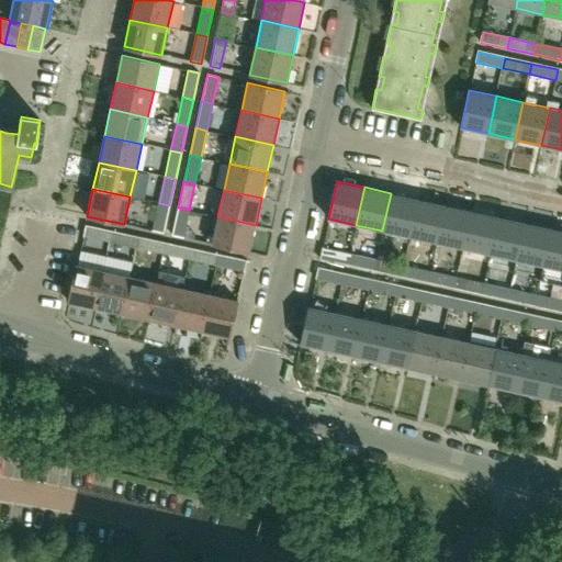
[(382,231),(409,236),(417,199),(391,193),(382,231)]
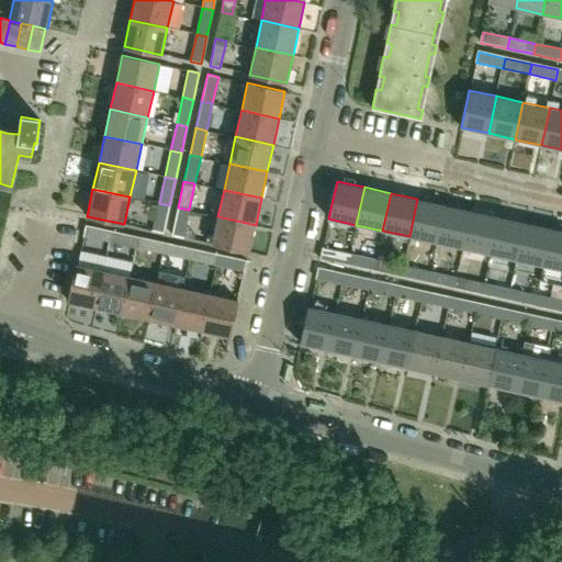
[(444,204),(417,199),(409,236),(436,243),(444,204)]
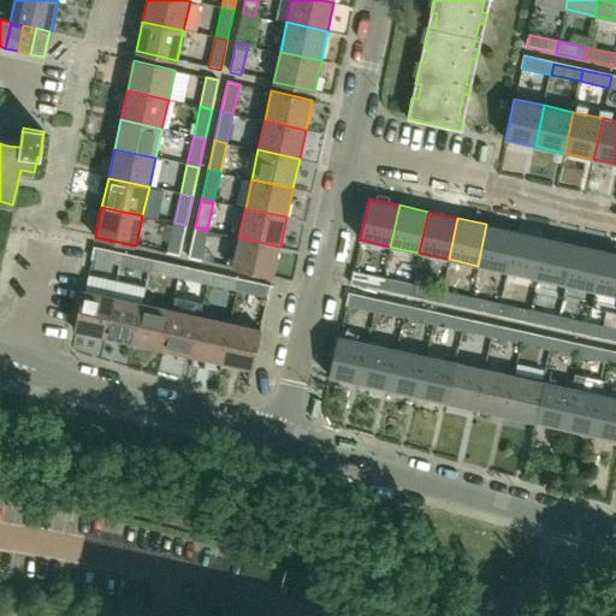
[(185,225),(175,223),(167,253),(179,255),(185,225)]
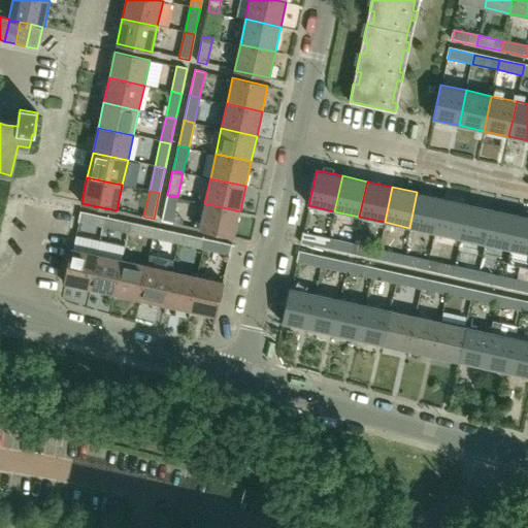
[(434,233),(442,198),(417,192),(409,228),(434,233)]
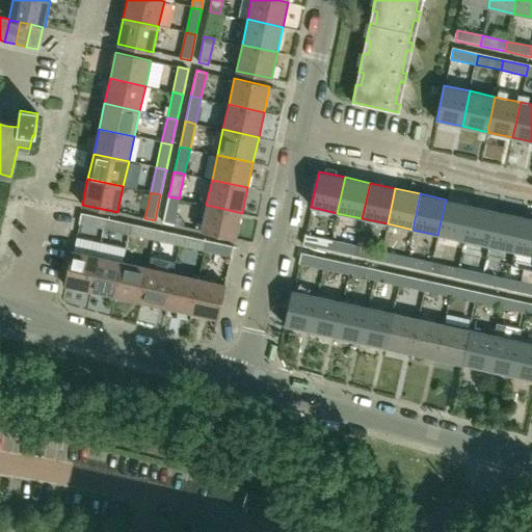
[(179,198),(168,196),(163,222),(173,224),(179,198)]
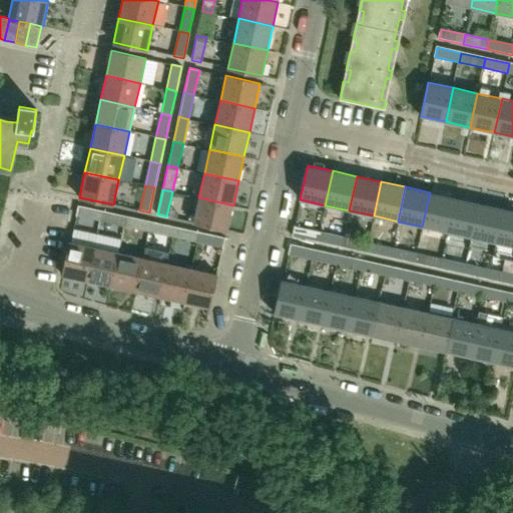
[(454,197),(430,192),(422,226),(446,231),(454,197)]
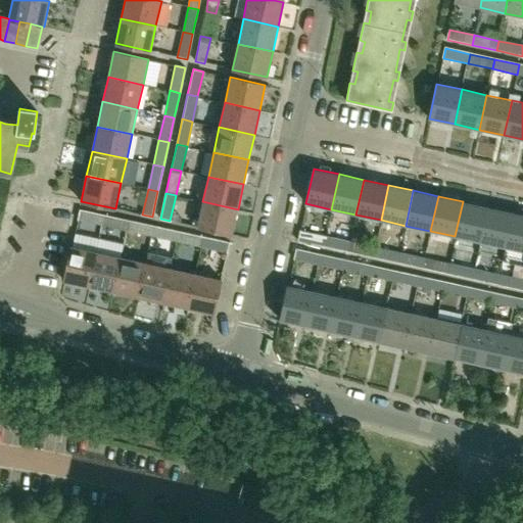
[(232,234),(238,209),(202,201),(197,227),(232,234)]
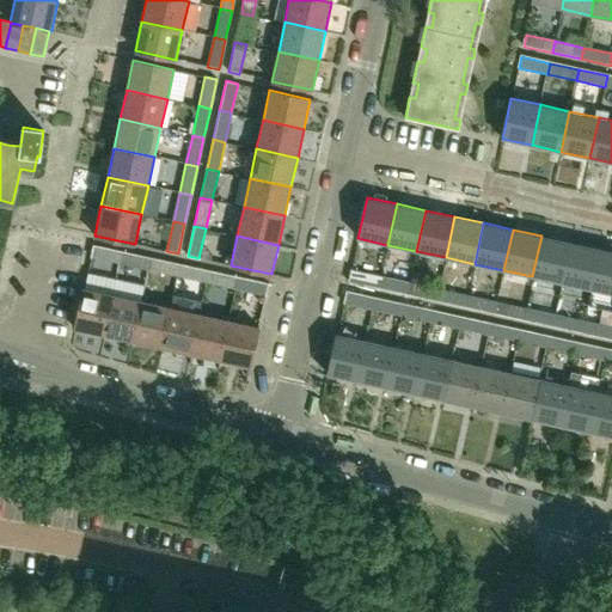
[(570,242),(542,236),(532,276),(561,283),(570,242)]
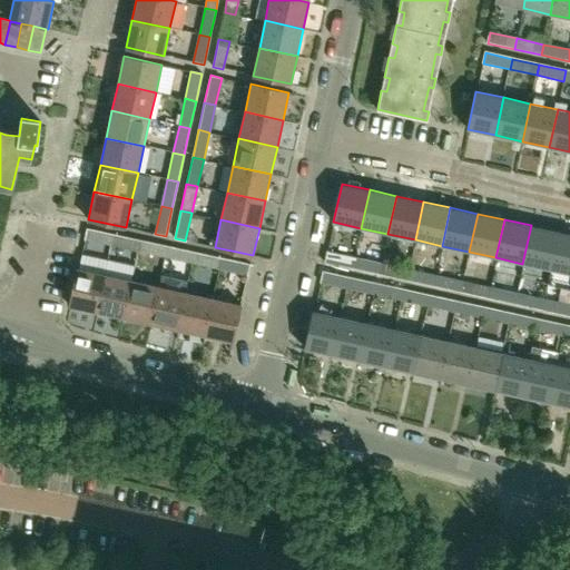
[(550,269),(558,232),(531,225),(522,264),(550,269)]
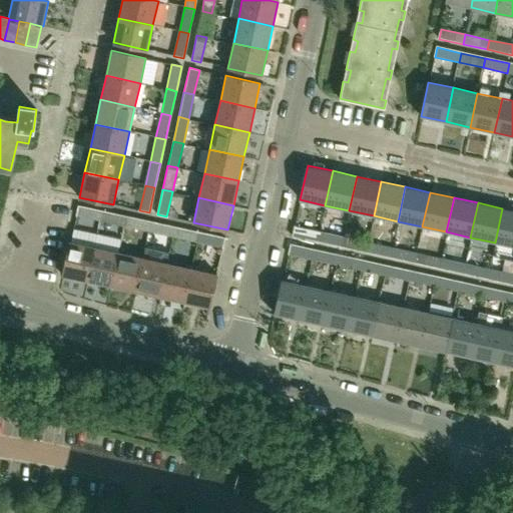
[(76,215),(101,220),(103,210),(78,205),(76,215)]
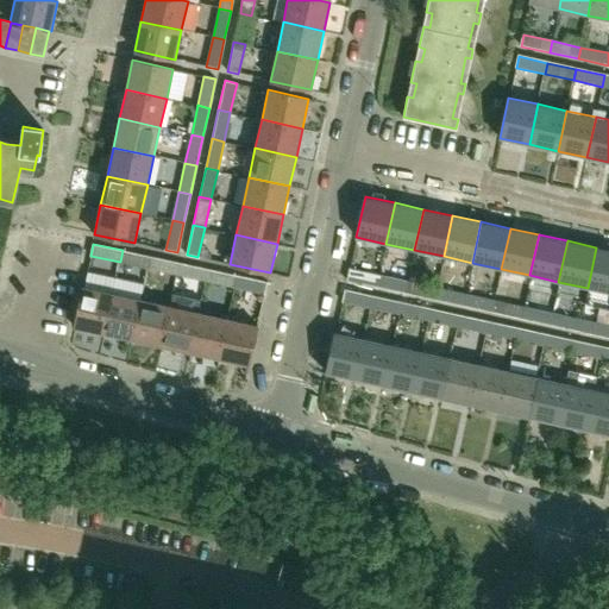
[(608,250),(596,248),(588,288),(608,292),(608,250)]
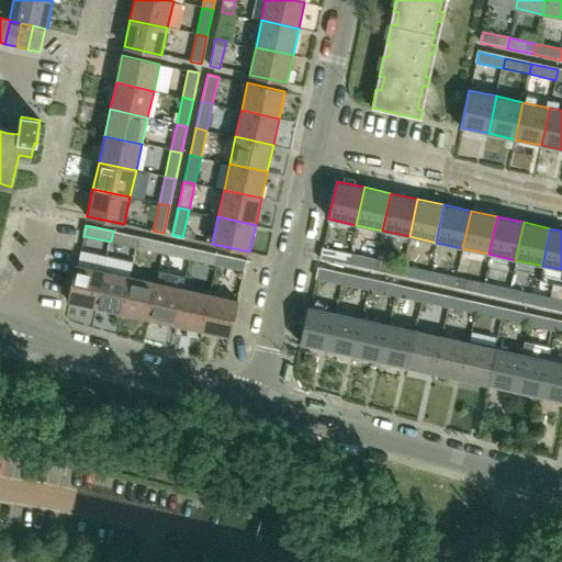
[(113,231),(111,242),(137,247),(139,237),(113,231)]
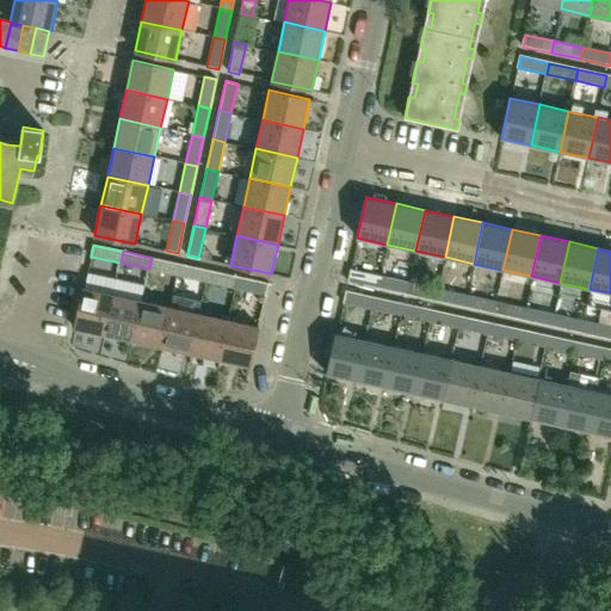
[(180,264),(152,258),(149,269),(178,276),(180,264)]
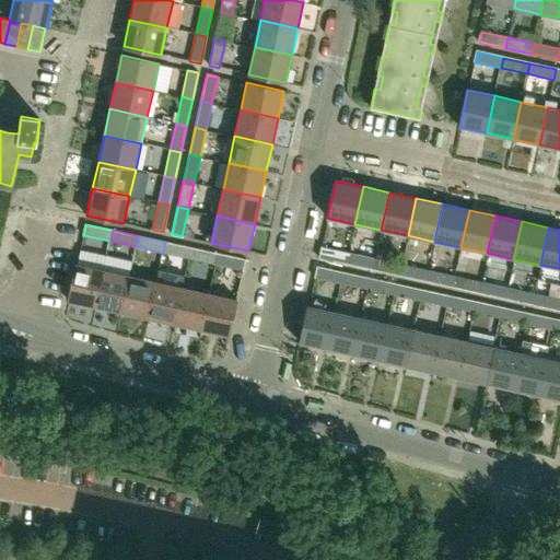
[(165,242),(163,253),(189,258),(191,247),(165,242)]
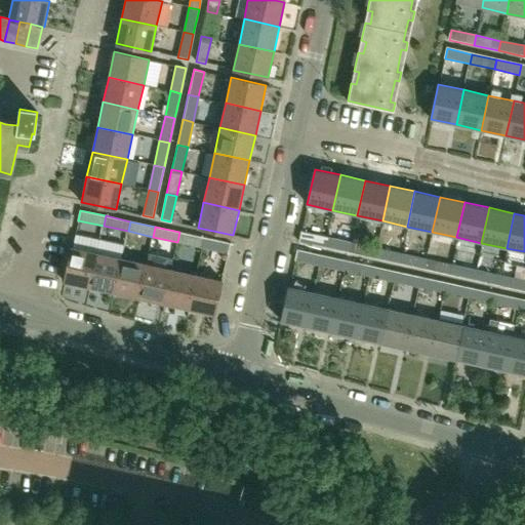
[(179,232),(177,242),(203,247),(205,237),(179,232)]
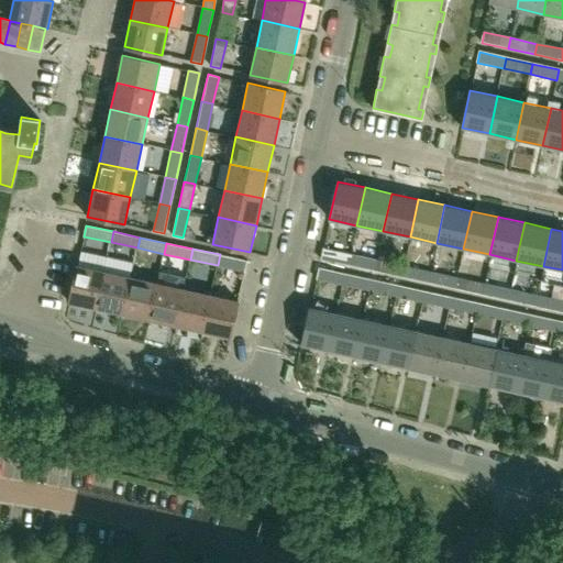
[(321,260),(348,266),(350,255),(323,250),(321,260)]
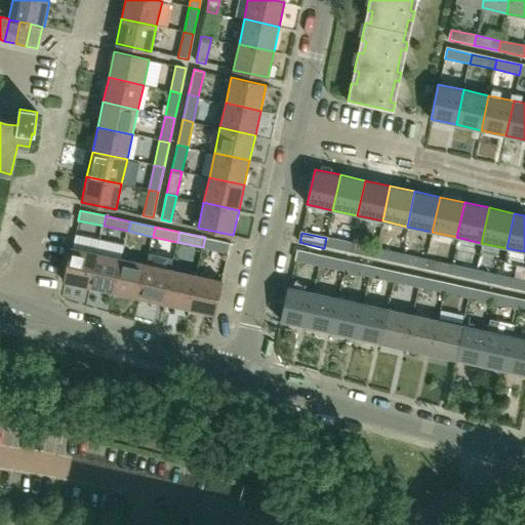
[(203,247),(228,253),(231,243),(205,237),(203,247)]
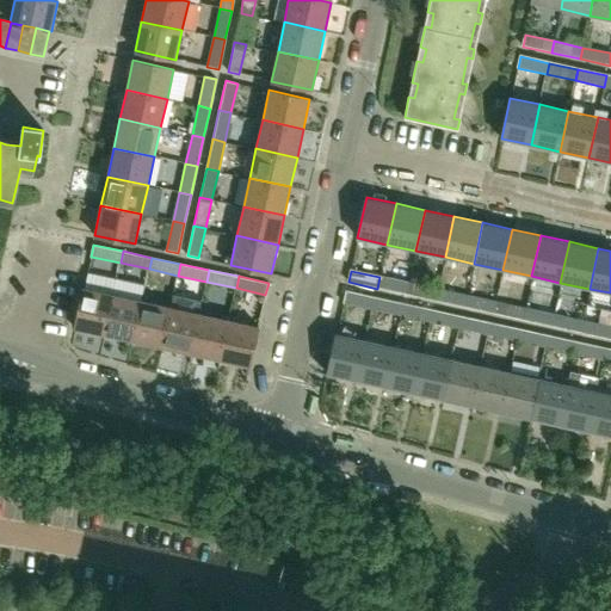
[(377,289),(406,295),(408,284),(380,277),(377,289)]
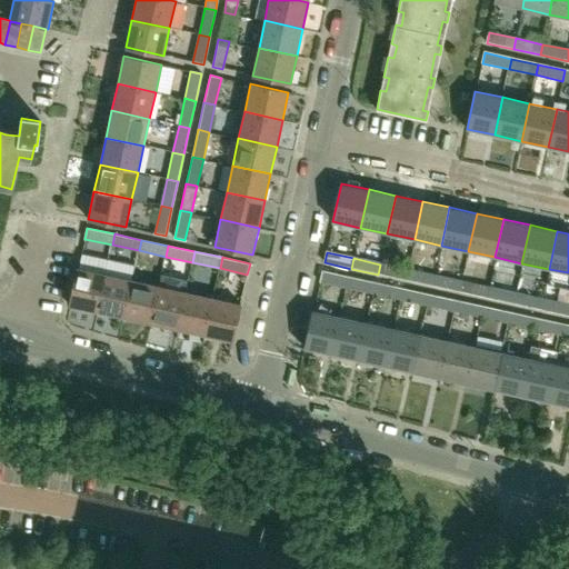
[(380,265),(378,275),(406,280),(408,270),(380,265)]
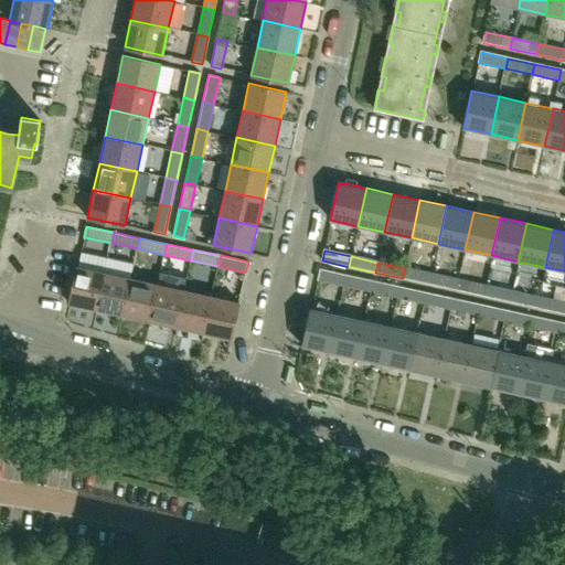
[(105,272),(77,266),(68,304),(96,309),(105,272)]
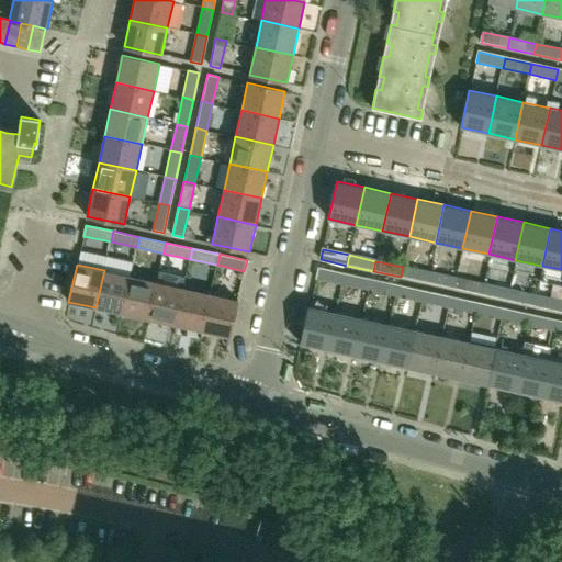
[(429,272),(403,267),(401,277),(427,283),(429,272)]
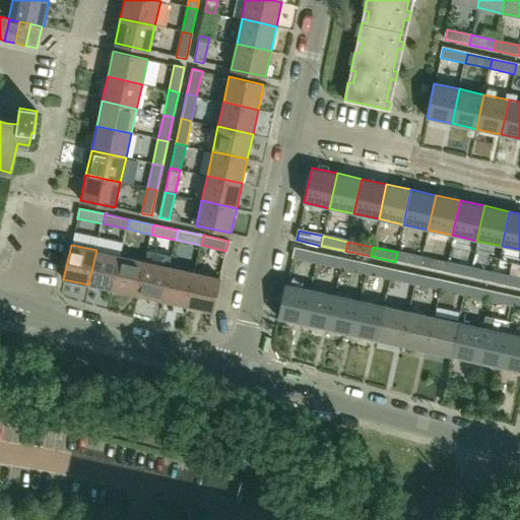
[(319,254),(294,249),(291,259),(317,264),(319,254)]
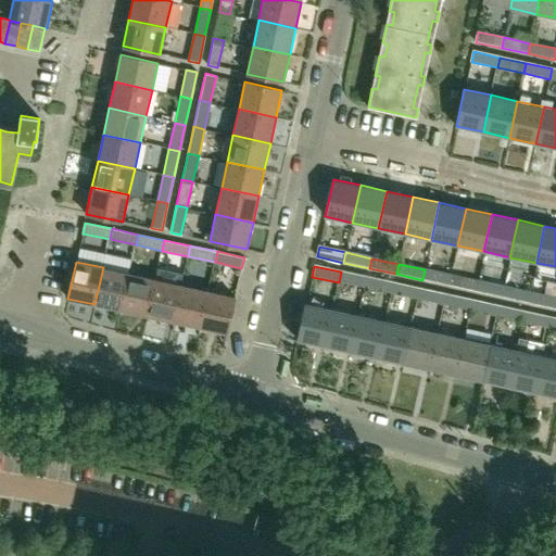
[(103,267),(95,304),(121,311),(129,274),(103,267)]
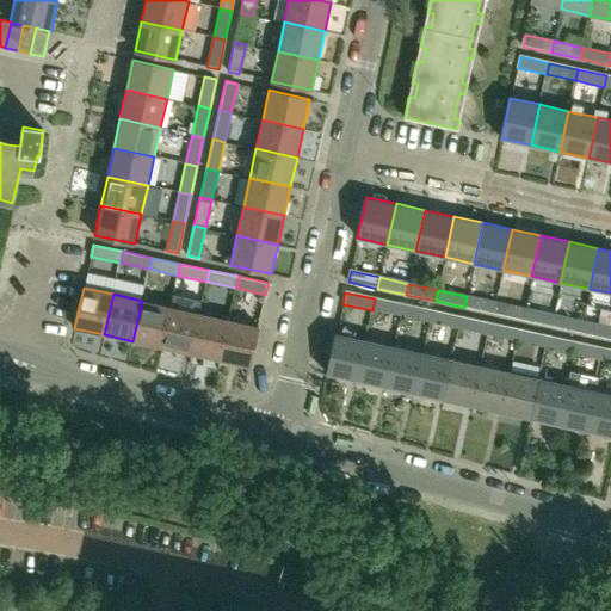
[(493,314),(495,302),(467,296),(464,308),(493,314)]
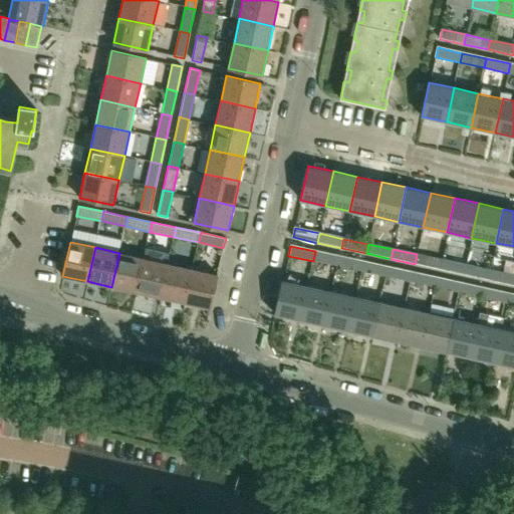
[(315,251),(313,261),(337,266),(339,257),(315,251)]
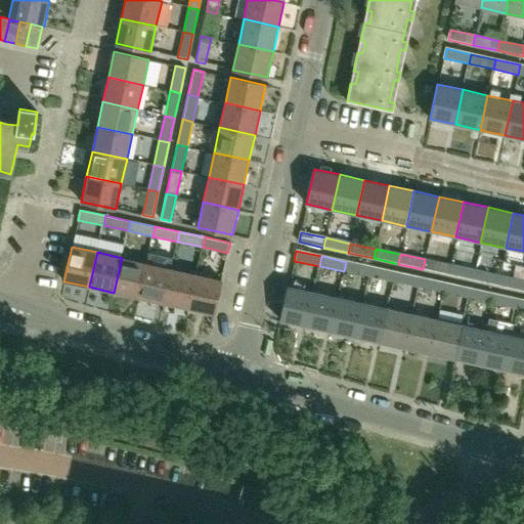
[(122,258),(114,293),(139,298),(146,263),(122,258)]
